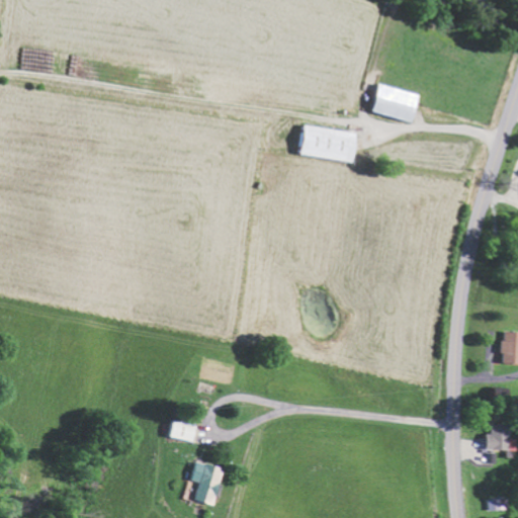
[(417,120),(421,91),(381,84),(376,112),(417,120)]
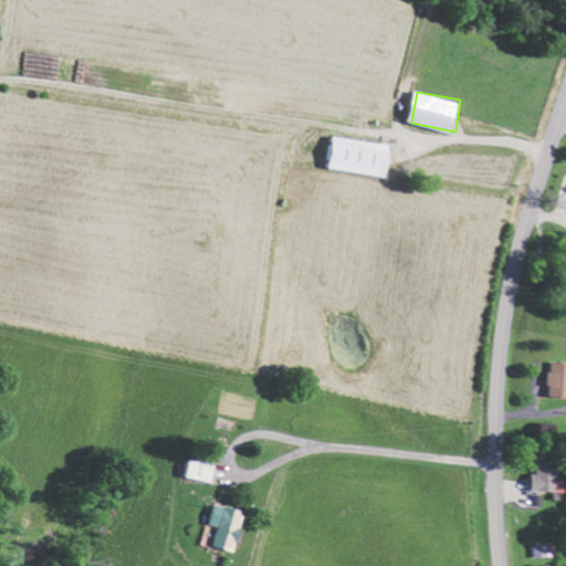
[(332,168),(388,178),(394,145),(337,135),(332,168)]
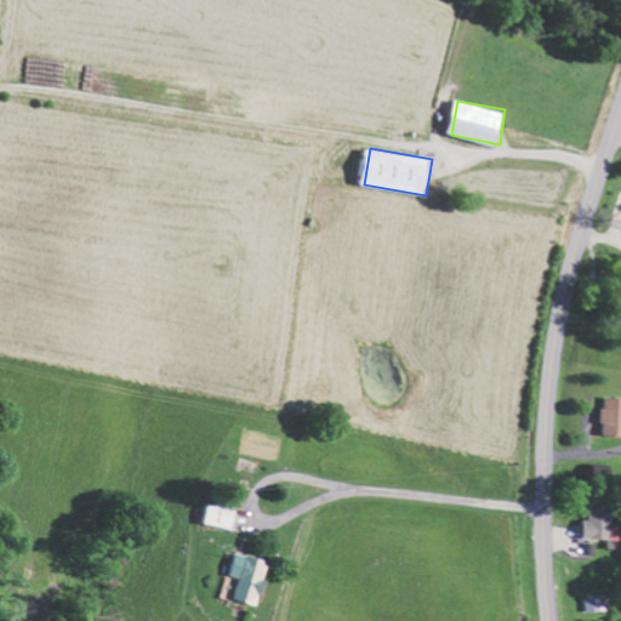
[(603,436),(620,434),(620,397),(603,397),(603,436)]
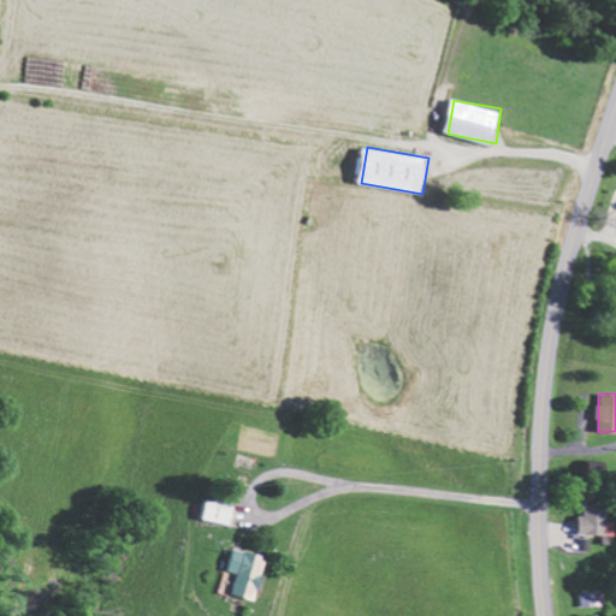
[(232,526),(237,507),(211,498),(205,519),(232,526)]
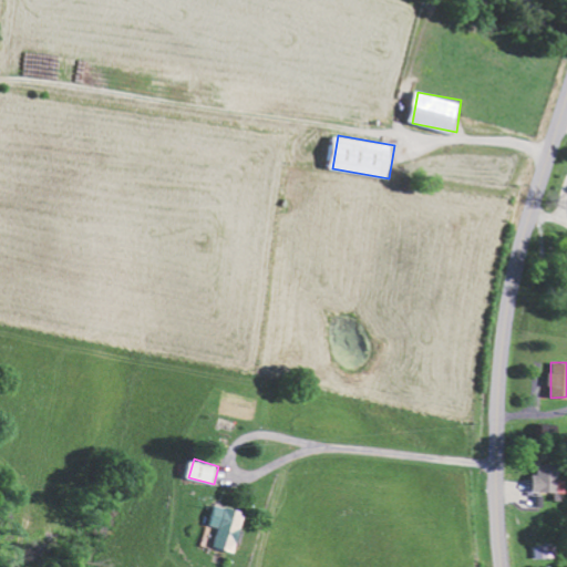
[(534,492),(559,493),(560,464),(539,463),(538,473),(535,473),(534,492)]
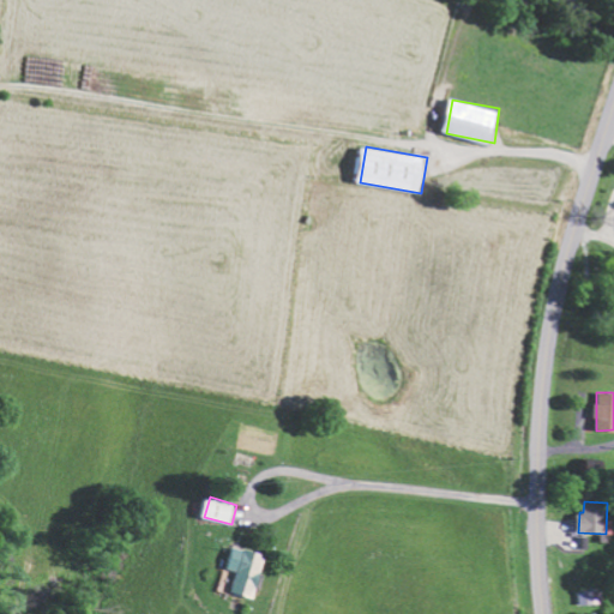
[(268,555),(234,545),(227,567),(238,571),(232,590),(256,597),(268,555)]
